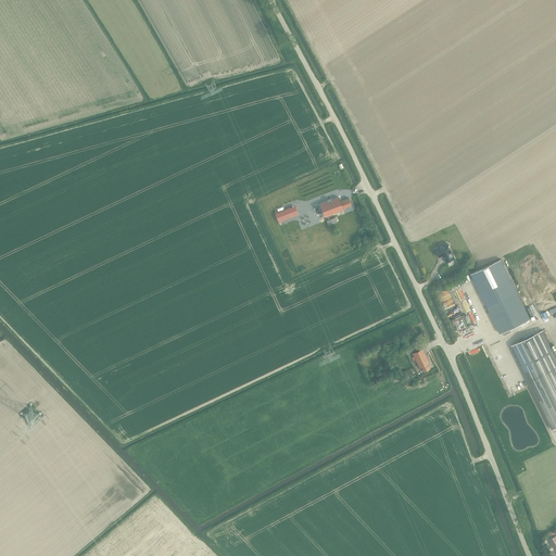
[(343,210),(342,209),(351,205),(349,198),(340,201),(338,197),(320,203),(325,216),(343,210)]
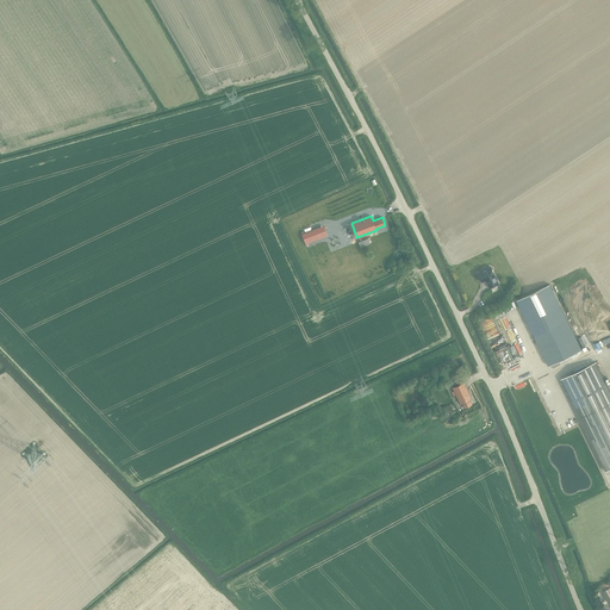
[(303,232),(302,232),(302,235),(305,243),(306,246),(307,246),(307,243),(324,236),(321,228),(304,234),(303,232)]
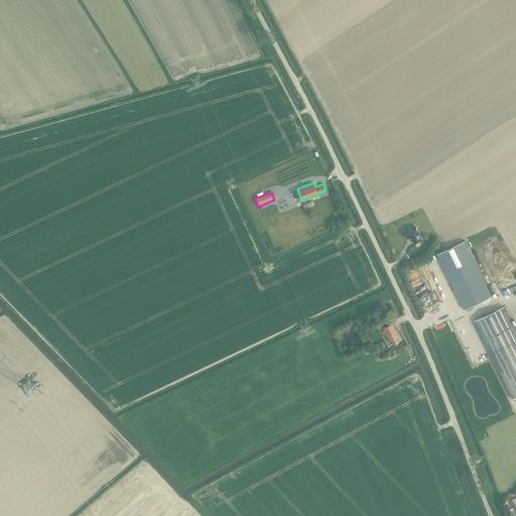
[(303,205),(304,210),(313,207),(311,202),(303,205)]
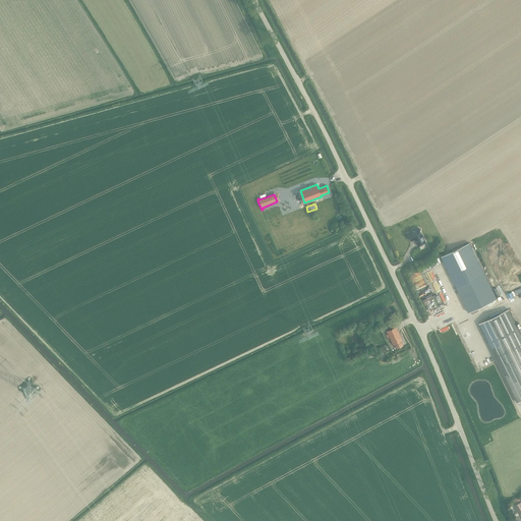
[(415,238),(416,240),(415,240),(418,245),(425,242),(422,237),(423,237),(418,228),(407,233),(411,240),(415,238)]
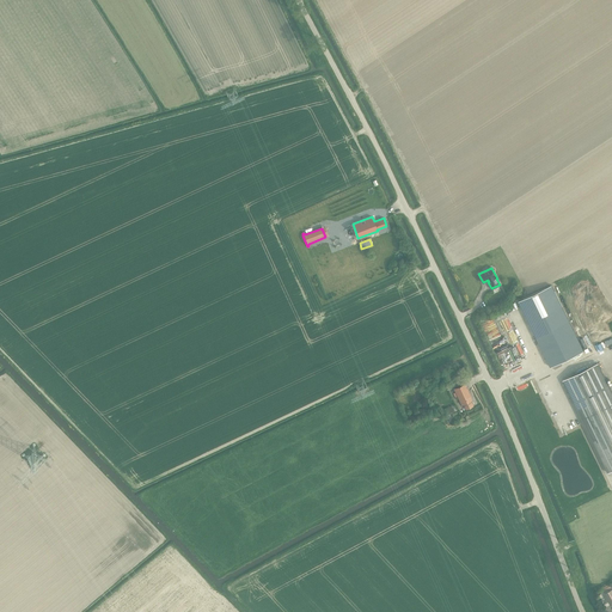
[(519,301),(551,367),(585,350),(552,285),(519,301)]
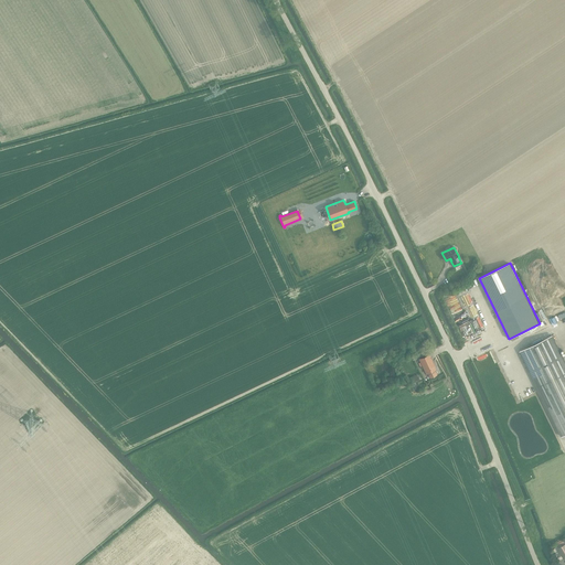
[(564,373),(550,341),(515,356),(558,441),(564,438),(564,373)]
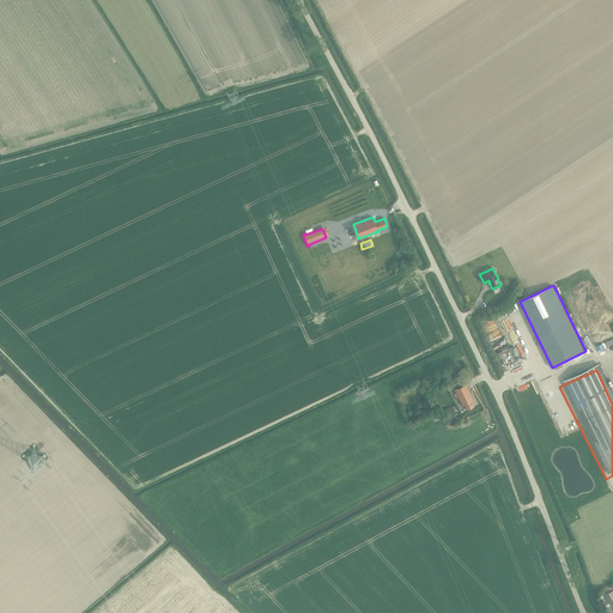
[(465,405),(467,410),(474,406),(472,401),(473,401),(465,384),(455,389),(456,393),(454,394),(456,399),(459,398),(462,406),(465,405)]
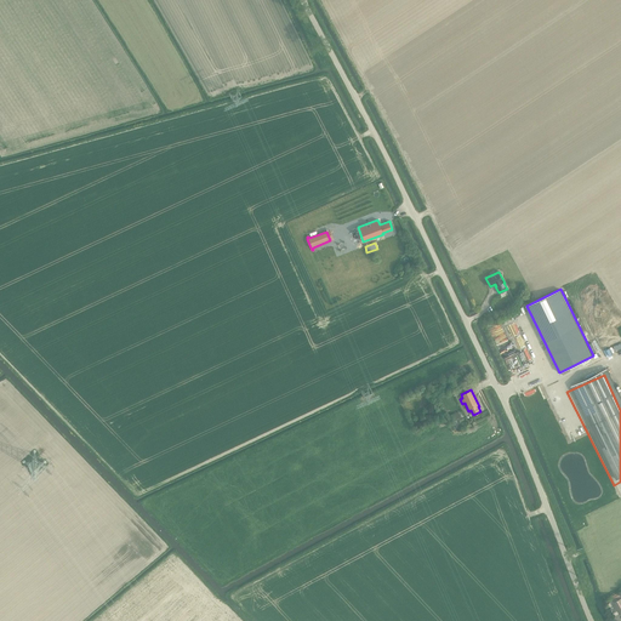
[(453,422),(460,419),(459,419),(461,417),(459,411),(449,416),(453,422)]
